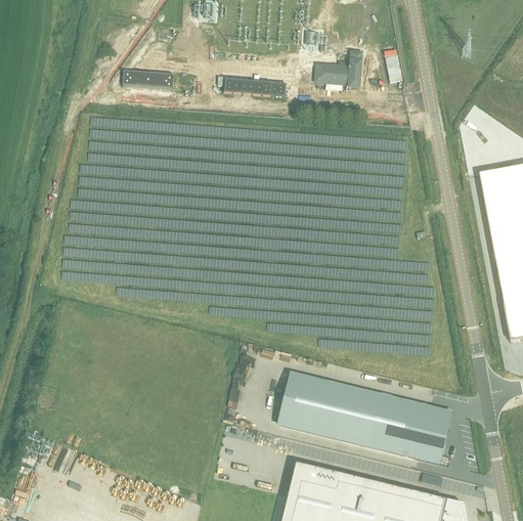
[(314,81),(348,84),(348,87),(360,87),(362,58),(363,50),(351,49),(350,58),(350,60),(340,59),(340,64),(315,62),(314,81)]
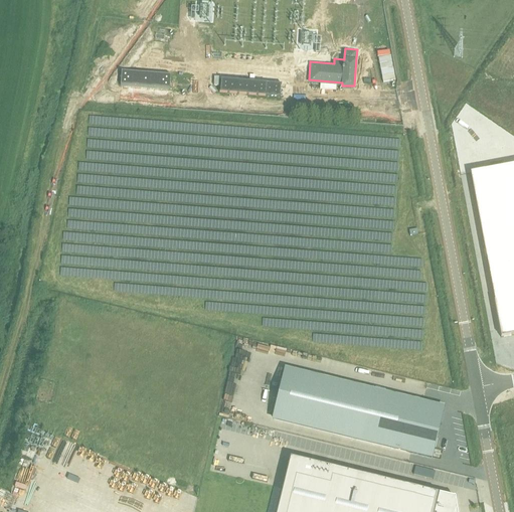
[(170,87),(171,72),(122,69),(121,82),(170,87)]
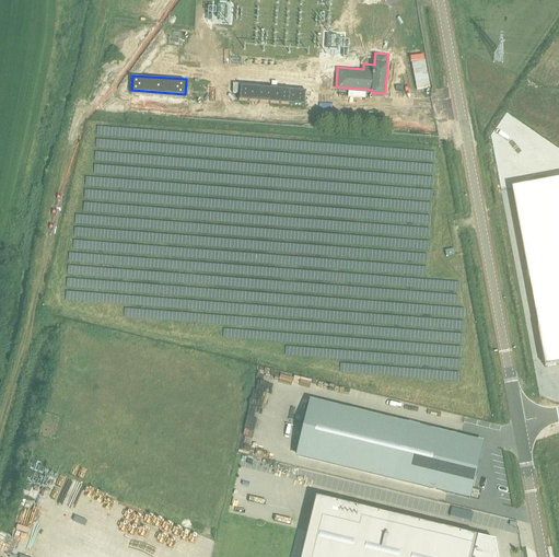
[(304,103),(305,89),(241,84),(241,97),(304,103)]
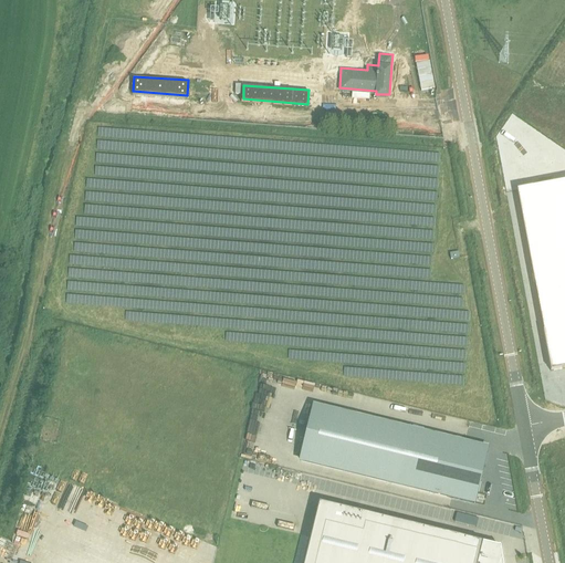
[(564,177),(518,187),(552,368),(564,365),(564,177)]
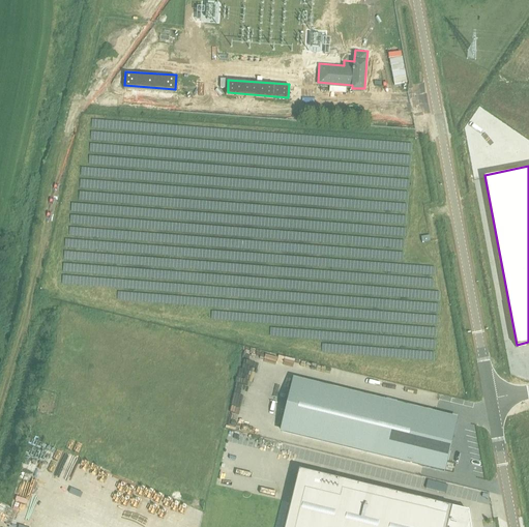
[(427,201),(425,194),(417,195),(419,203),(427,201)]
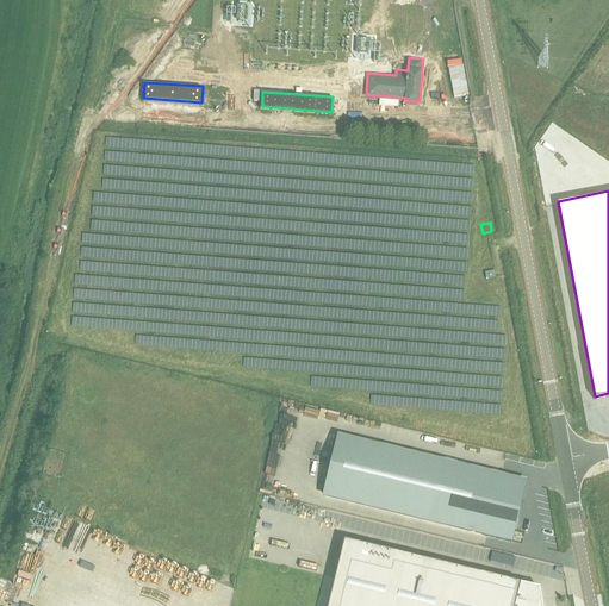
[(340,435),(325,493),(511,538),(526,479),(340,435)]
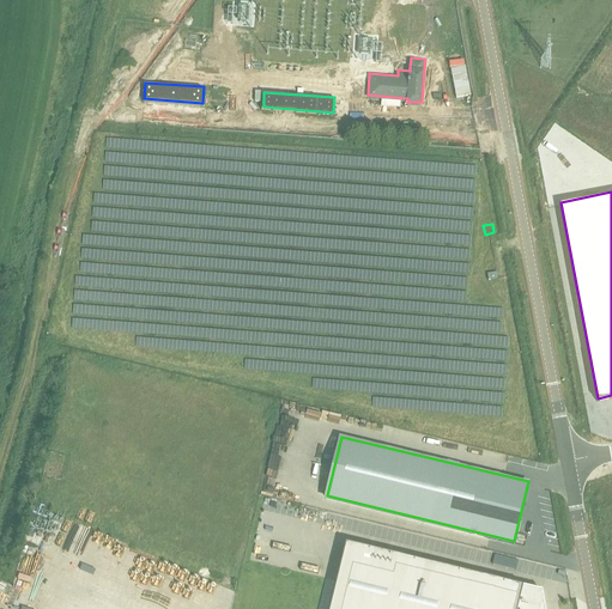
[(346,539),(329,608),(541,608),(538,584),(346,539)]
